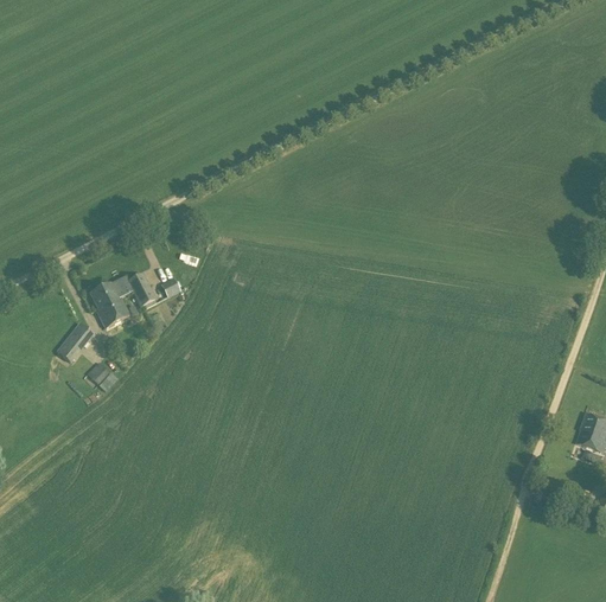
[(117,298),(117,296),(131,289),(139,306),(155,298),(141,271),(113,287),(110,281),(89,292),(96,308),(117,298)]
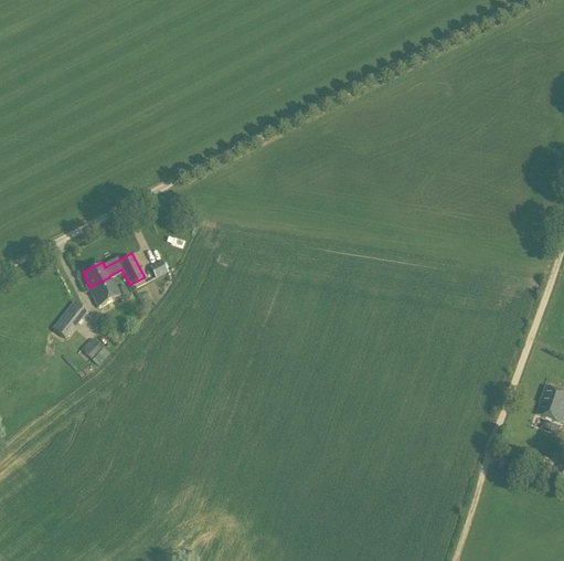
[(155,275),(166,270),(160,258),(149,264),(155,275)]
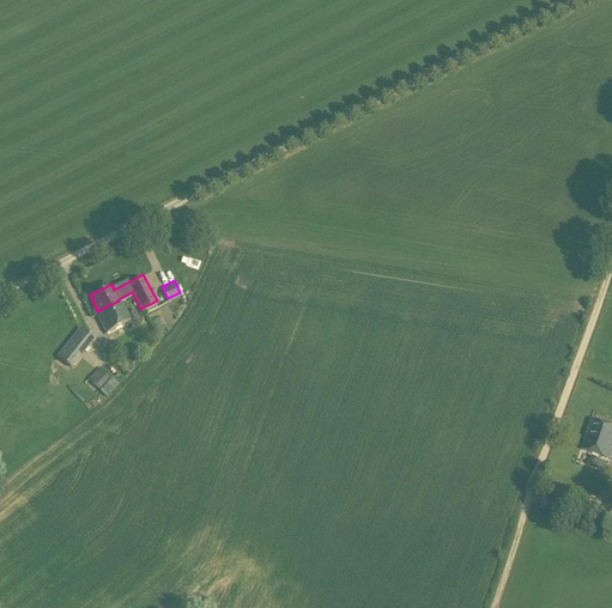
[(97,311),(96,311),(105,330),(131,317),(121,298),(119,299),(119,301),(97,311)]
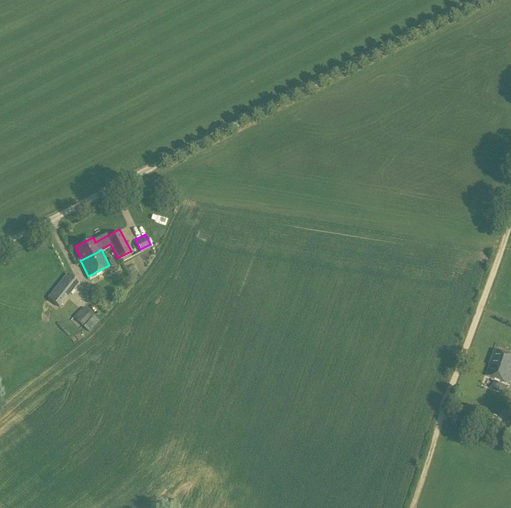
[(81,278),(70,268),(49,292),(60,302),(81,278)]
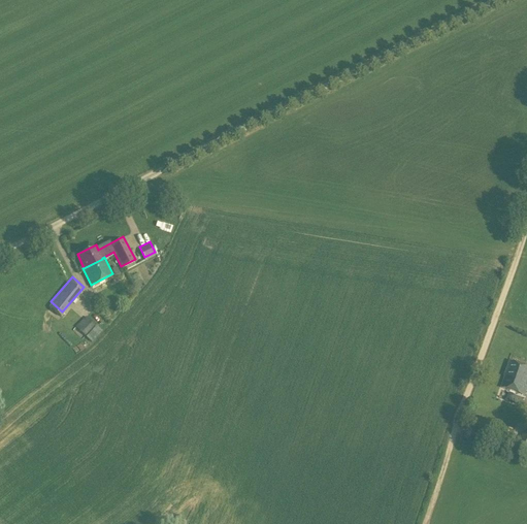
[(84,333),(94,323),(85,314),(74,324),(84,333)]
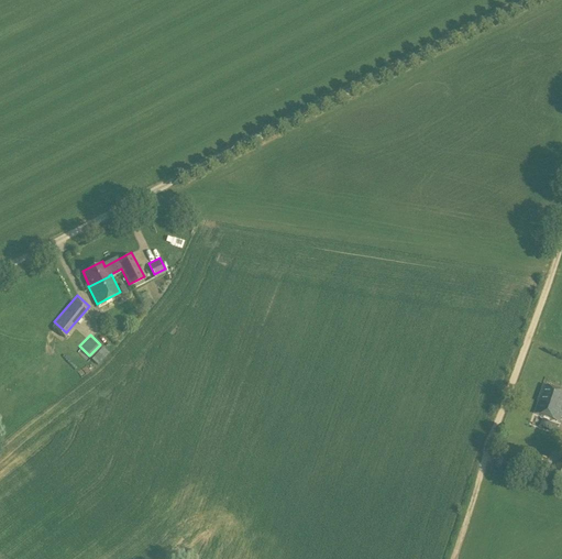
[(96,362),(108,350),(101,344),(90,357),(96,362)]
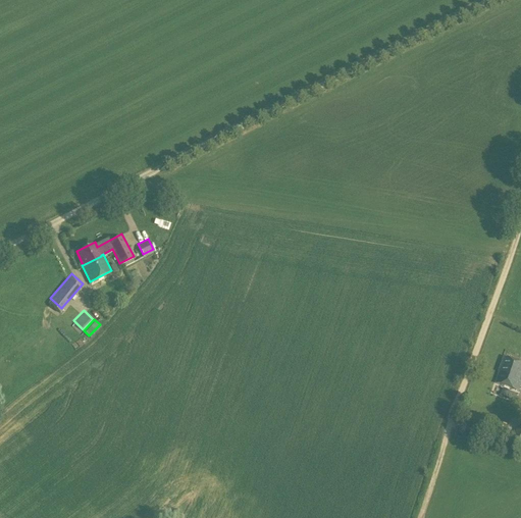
[(520,378),(520,360),(504,355),(503,356),(501,355),(499,362),(501,363),(499,369),(495,379),(518,387),(520,378)]
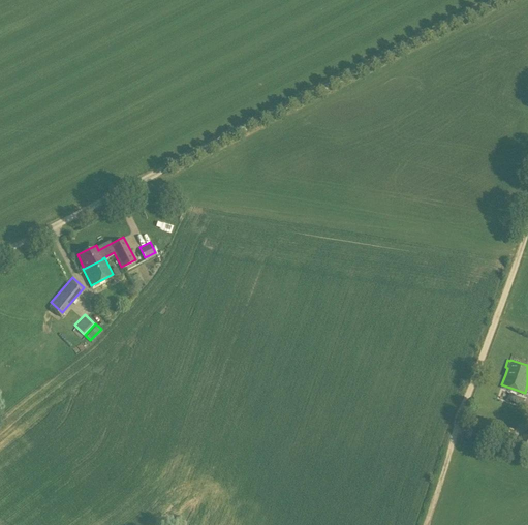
[(527,454),(527,431),(524,430),(517,450),(527,454)]
